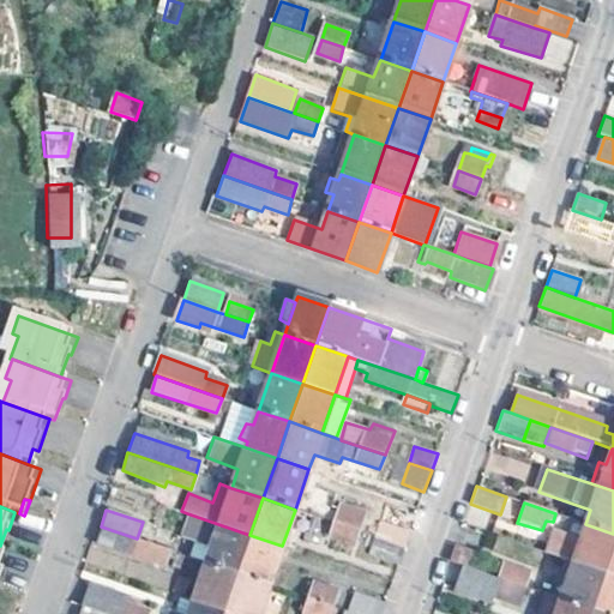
[(335,523),(359,531),(363,518),(338,510),(335,523)]
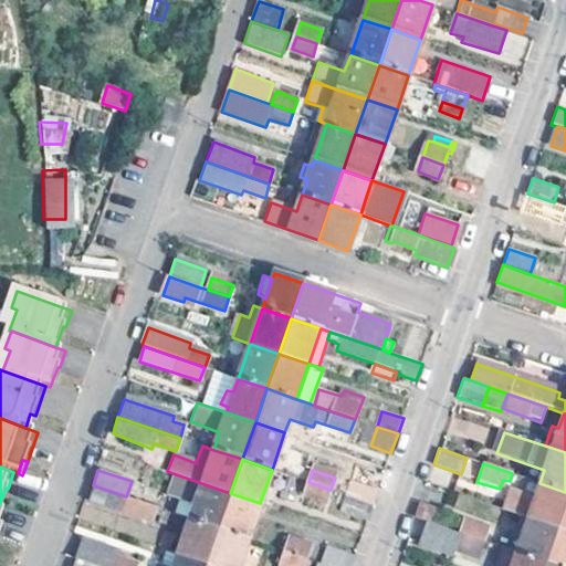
[(230,493),(173,473),(167,493),(195,503),(189,519),(218,528),(230,493)]
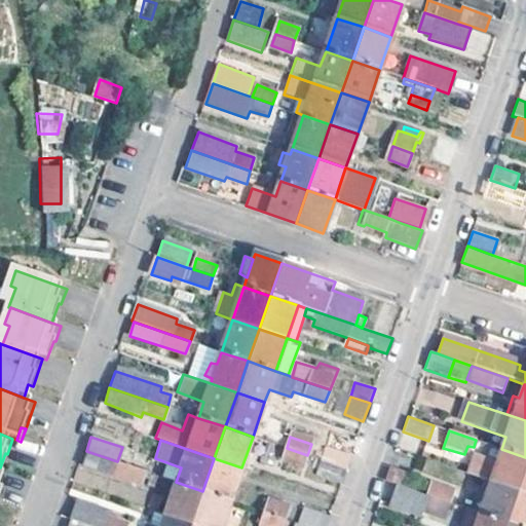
[(326,446),(321,460),(346,468),(351,455),(326,446)]
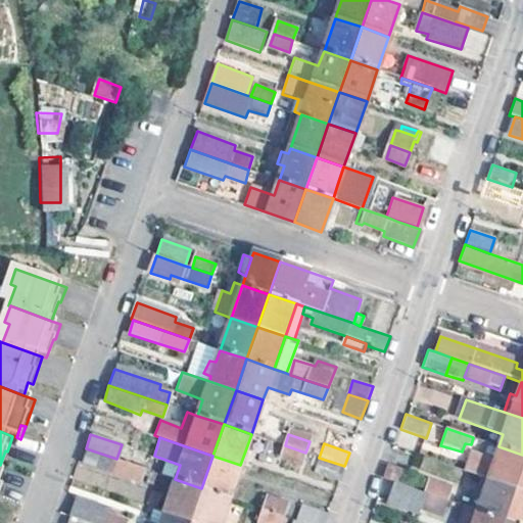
[(498,446),(492,443),(484,447),(482,454),(484,459),(492,461),(498,446)]
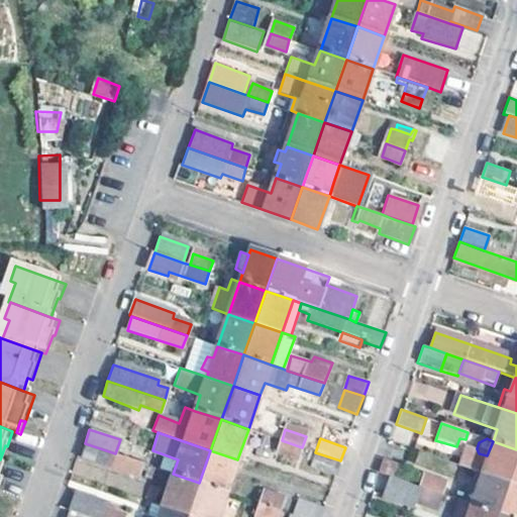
[(297,459),(302,447),(282,440),(278,453),(297,459)]
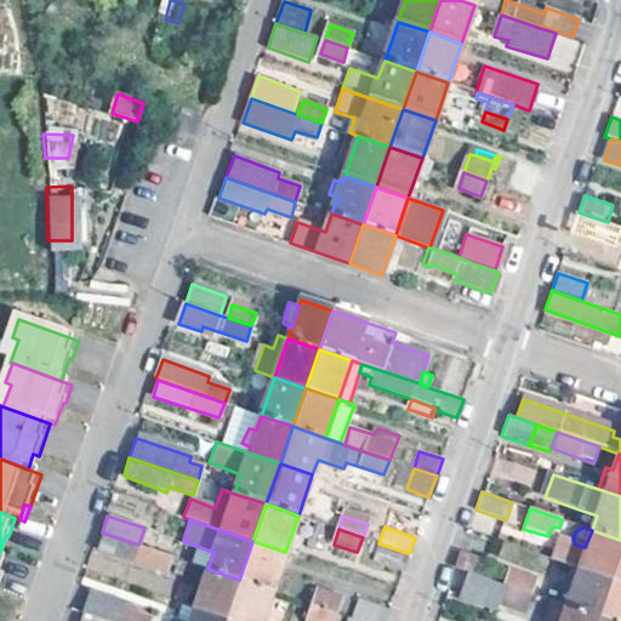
[(579,568),(610,579),(620,547),(620,540),(592,530),(585,547),(575,545),(560,539),(552,558),(579,568)]
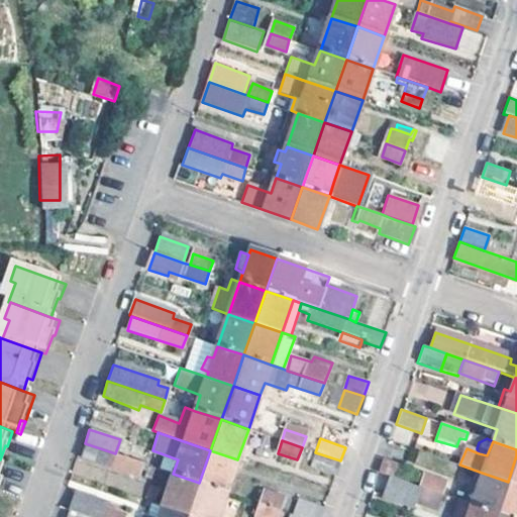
[(147,464),(115,453),(85,443),(80,457),(135,478),(138,472),(144,474),(147,464)]
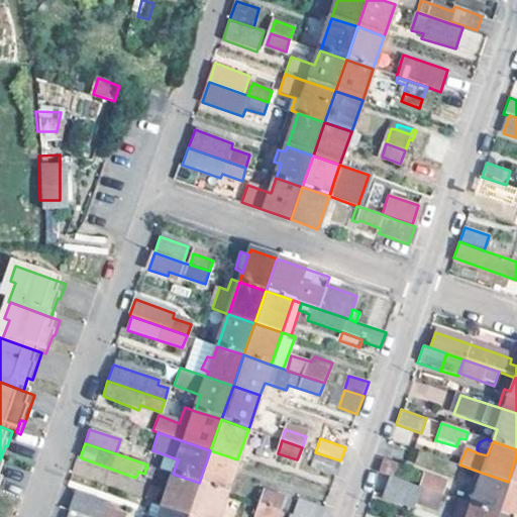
[(210,450),(199,483),(226,492),(237,459),(210,450)]
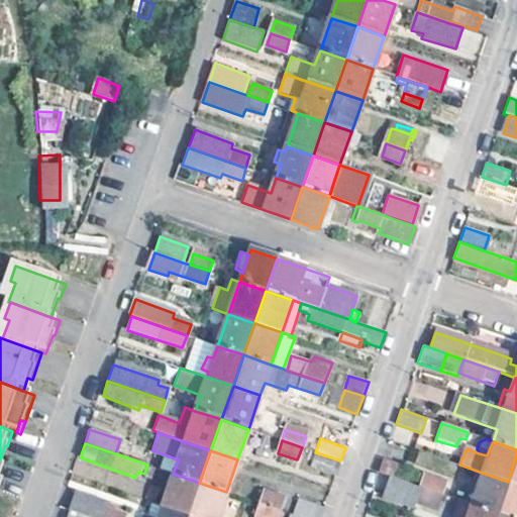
[(336,476),(340,460),(315,452),(310,468),(336,476)]
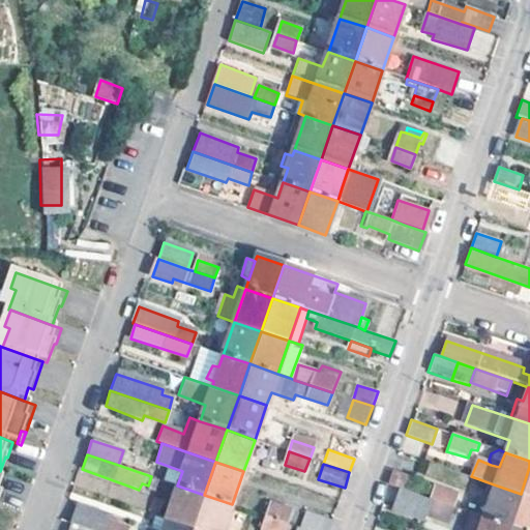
[(529,467),(521,494),(529,496),(529,467)]
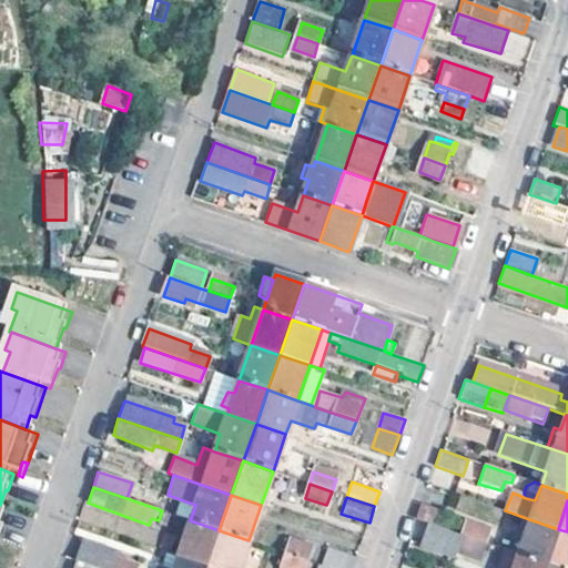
[(416,521),(427,525),(448,533),(454,516),(422,505),(416,521)]
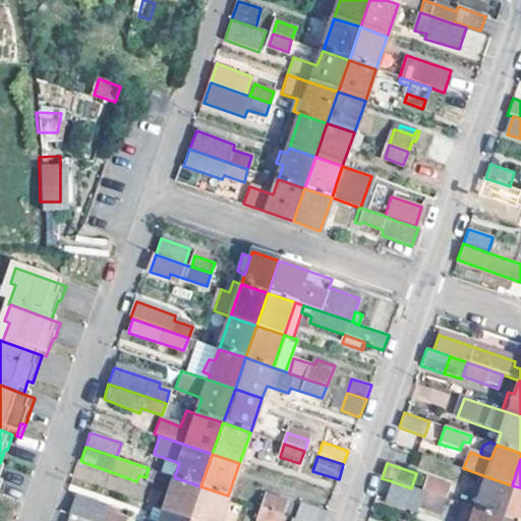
[(449,480),(427,473),(425,478),(447,486),(449,480)]
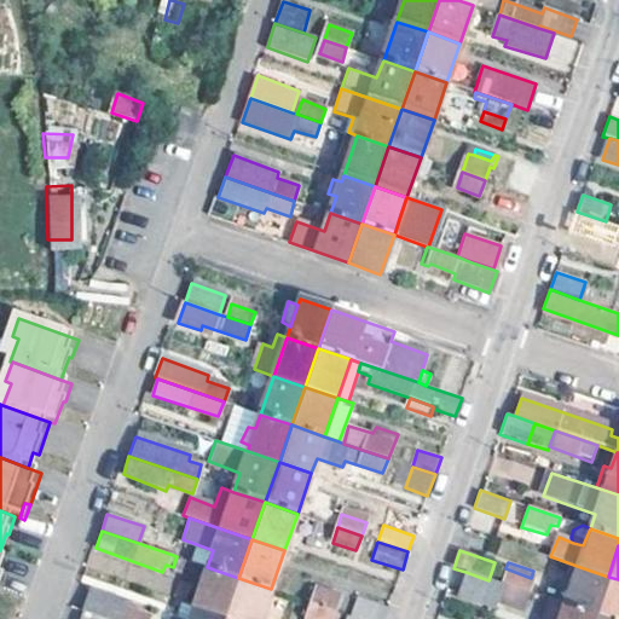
[(608,577),(577,566),(576,568),(570,566),(563,584),(570,586),(563,606),(595,617),(608,577)]
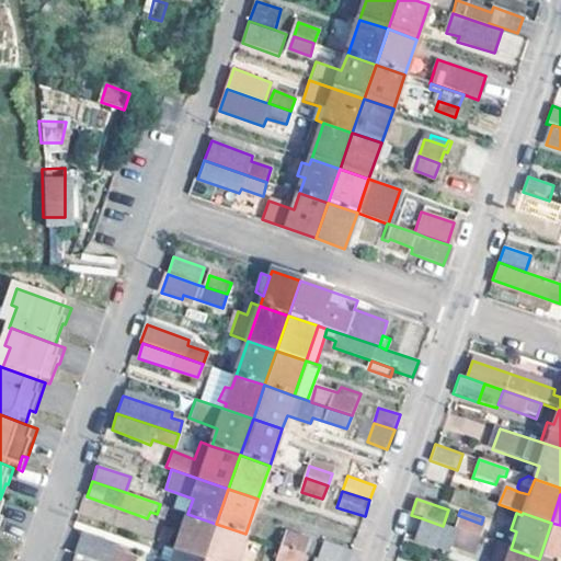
[(204,558),(216,524),(187,514),(175,548),(204,558)]
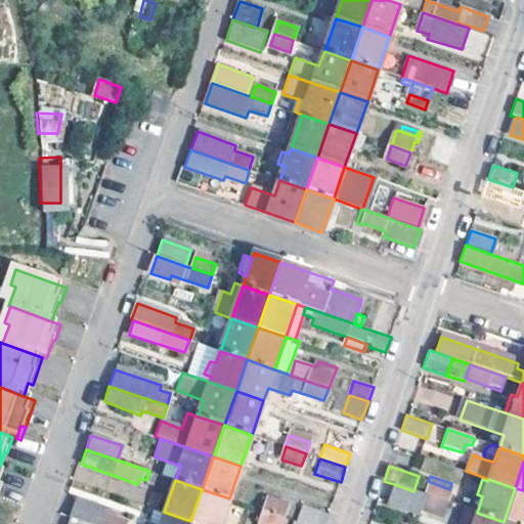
[(424,494),(453,505),(454,500),(447,498),(449,489),(428,481),(424,494)]
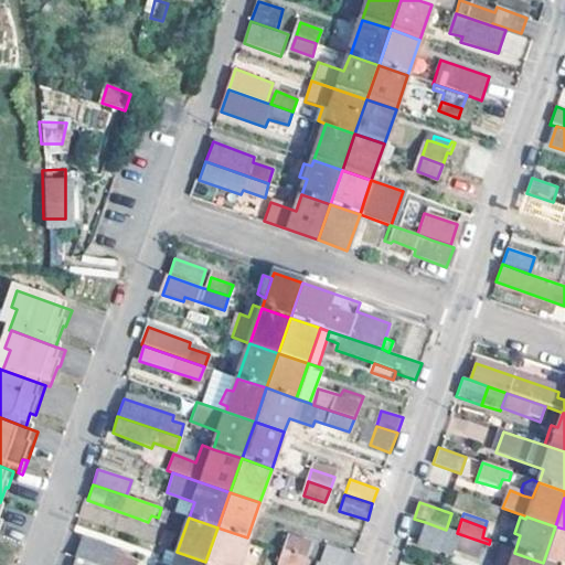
[(446,530),(425,522),(418,541),(452,553),(454,548),(476,556),(479,547),(486,551),(489,544),(457,533),(446,530)]
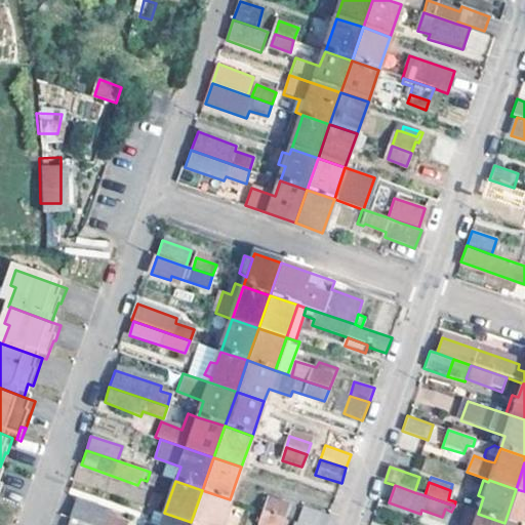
[(524,524),(524,491),(516,489),(505,523),(512,524),(524,524)]
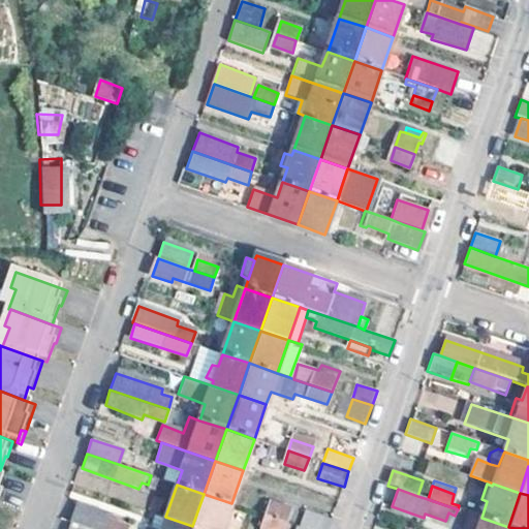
[(222,528),(231,503),(204,494),(192,526),(199,528),(222,528)]
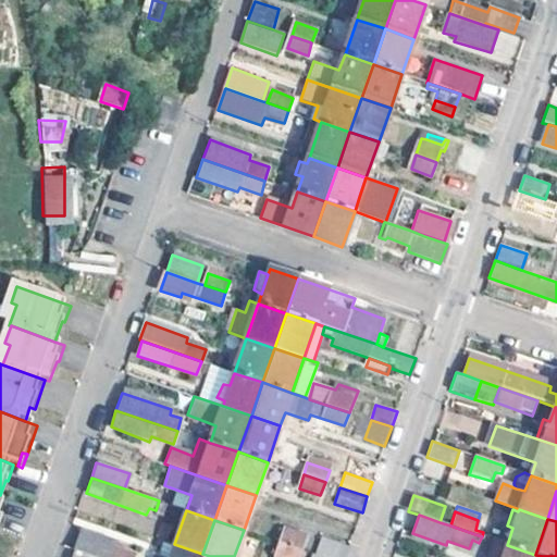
[(173,528),(162,524),(157,539),(168,542),(173,528)]
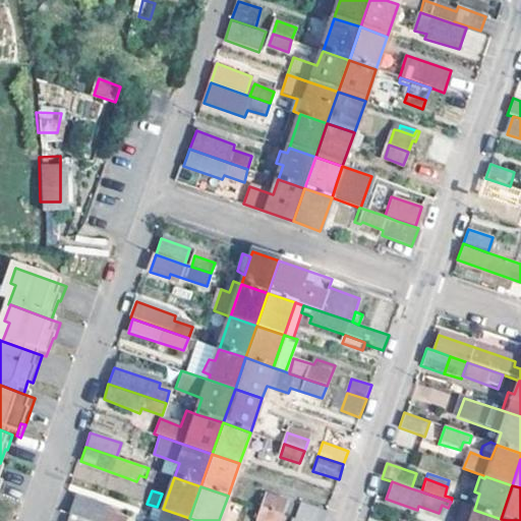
[(74,494),(68,512),(95,520),(123,520),(124,519),(106,513),(108,505),(74,494)]
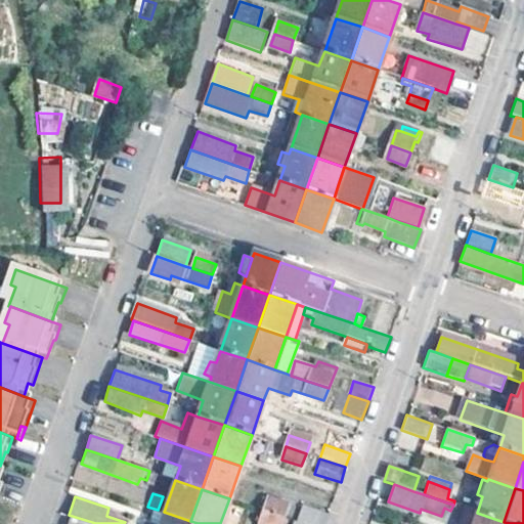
[(267,500),(263,511),(284,518),(287,508),(267,500)]
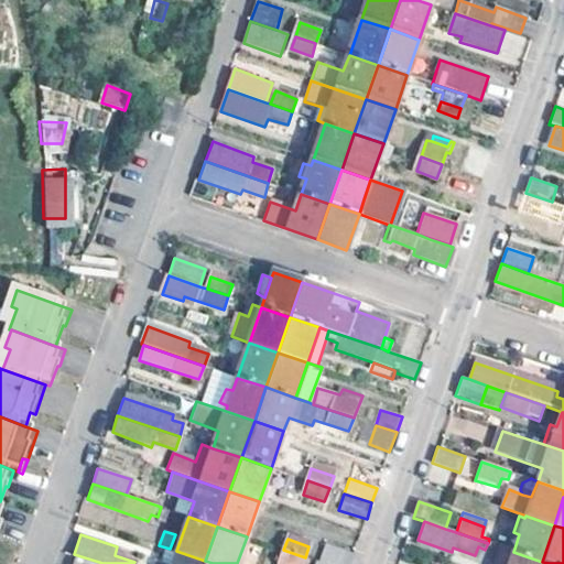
[(325,544),(320,562),(324,563),(350,563),(355,553),(325,544)]
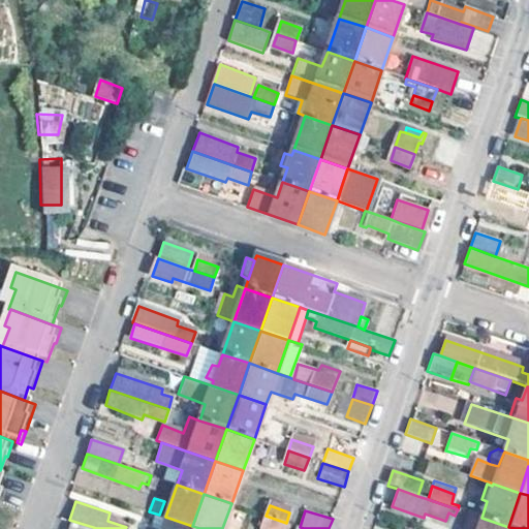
[(159,515),(149,511),(144,527),(150,528),(161,528),(165,517),(159,515)]
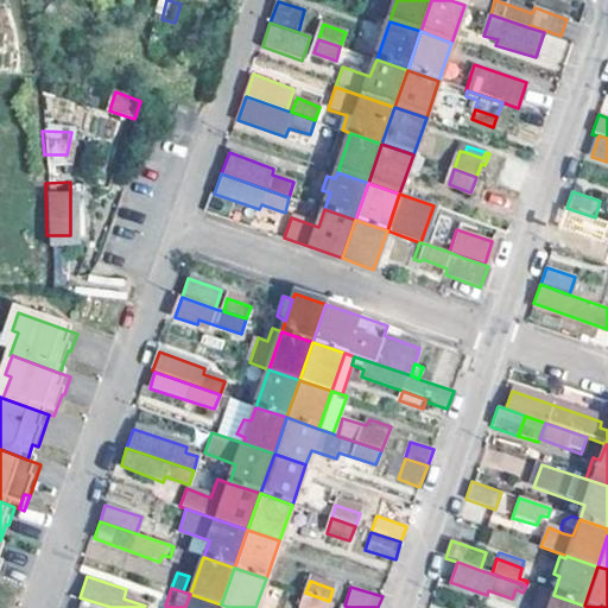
[(548,607),(553,595),(540,590),(534,607),(548,607)]
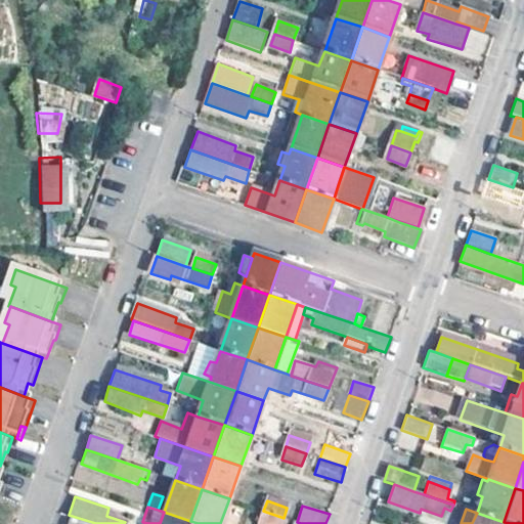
[(280,523),(284,518),(263,511),(258,523),(280,523)]
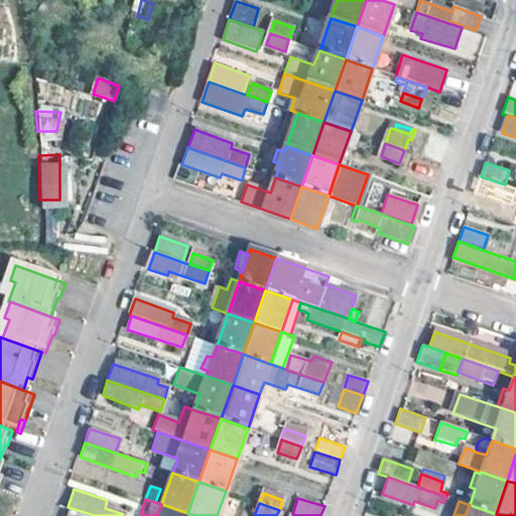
[(146,515),(140,514),(138,515),(186,515),(187,513),(161,504),(157,515),(146,515)]
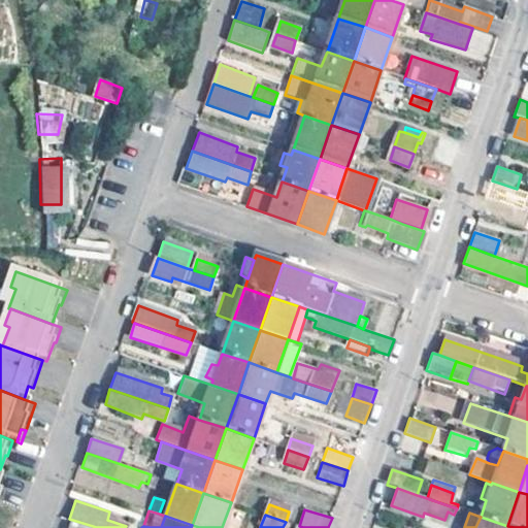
[(506,527),(507,526),(481,517),(475,527),(506,527)]
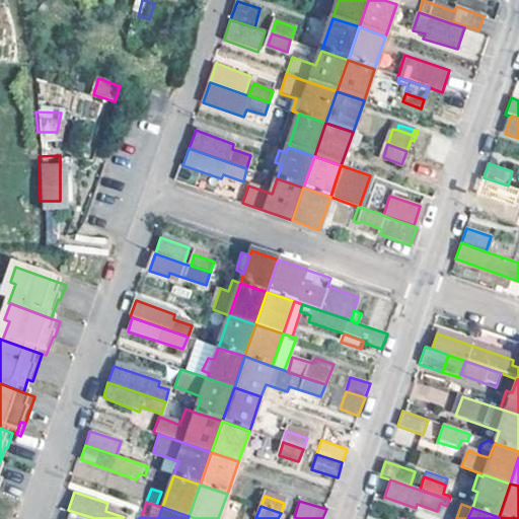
[(94,518),(68,510),(64,518),(94,518)]
